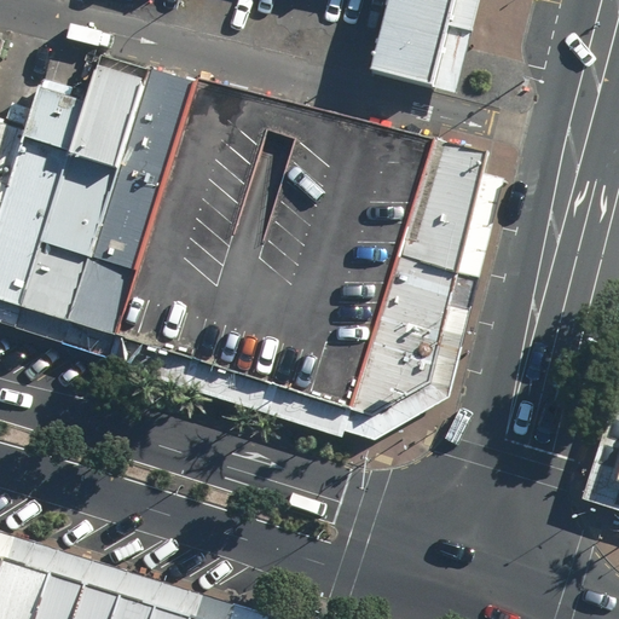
[(428,86),(450,0),(387,0),(365,80),(426,96),(428,86)]
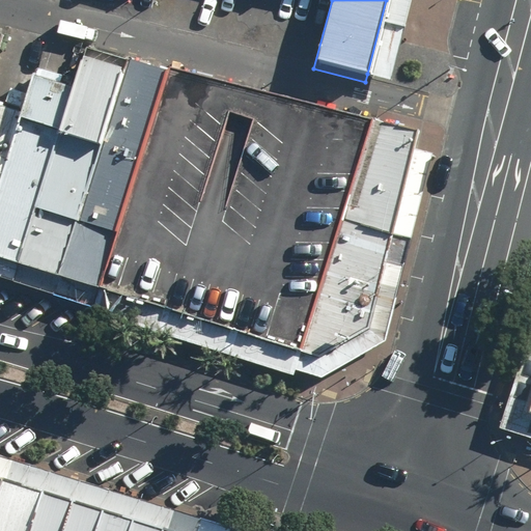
[(73,87),(18,262),(59,275),(124,67),(83,54),(73,87)]
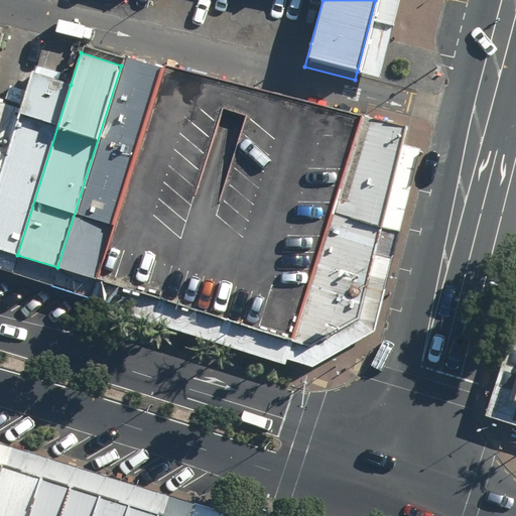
[(121,66),(57,267),(95,279),(162,69),(124,56),(121,66)]
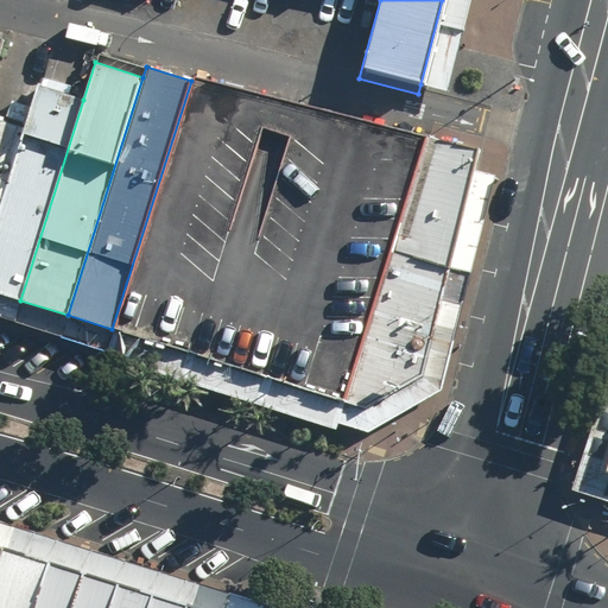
[(24,128),(0,203),(0,293),(20,301),(83,100),(68,94),(70,84),(40,75),(24,128)]
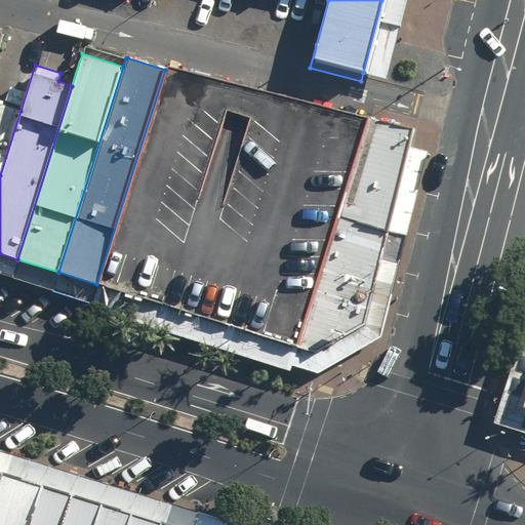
[(165,70),(96,284),(312,353),(361,331),(413,129),(246,86),(167,65),(165,70)]
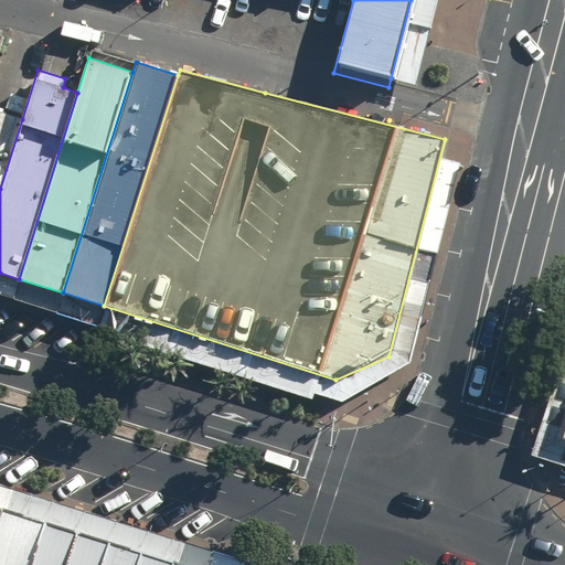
[(0,189),(22,119),(0,112),(0,189)]
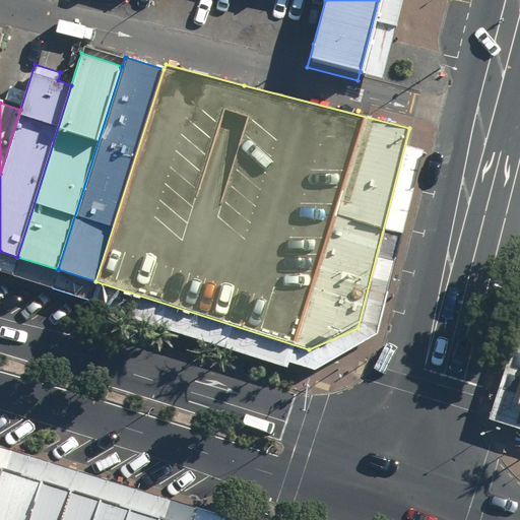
[(519,324),(490,420),(519,430),(519,324)]
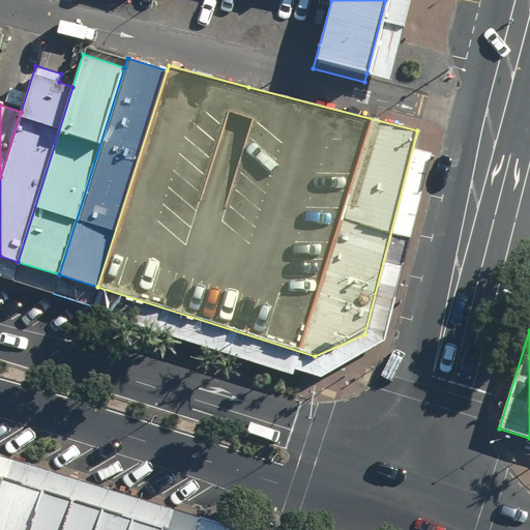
[(2,478),(0,482),(0,529),(28,529),(41,491),(2,478)]
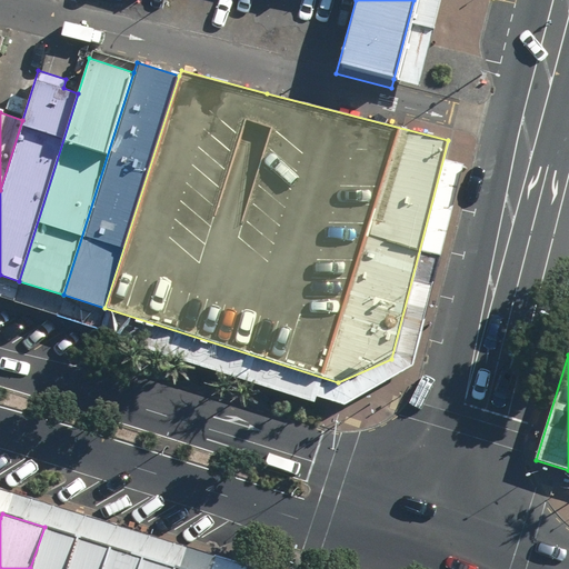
[(45,527),(30,568),(68,568),(78,537),(45,527)]
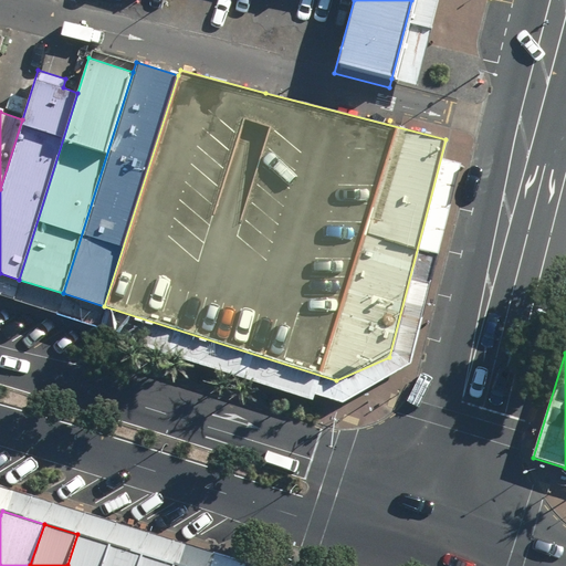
[(77,534),(67,565),(101,565),(108,544),(77,534)]
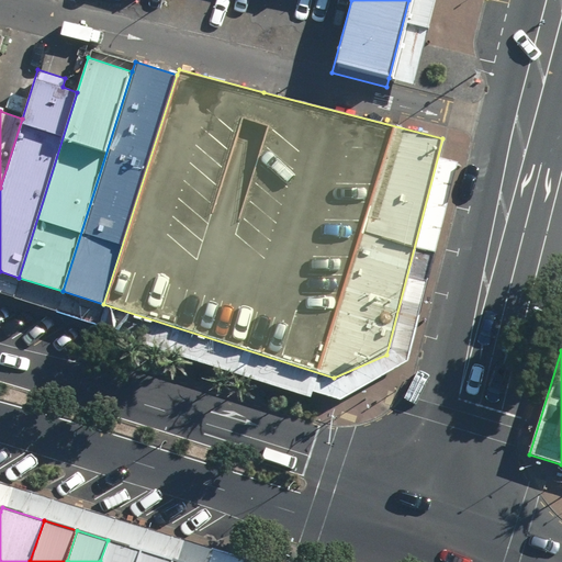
[(100,561),(136,561),(141,550),(108,540),(100,561)]
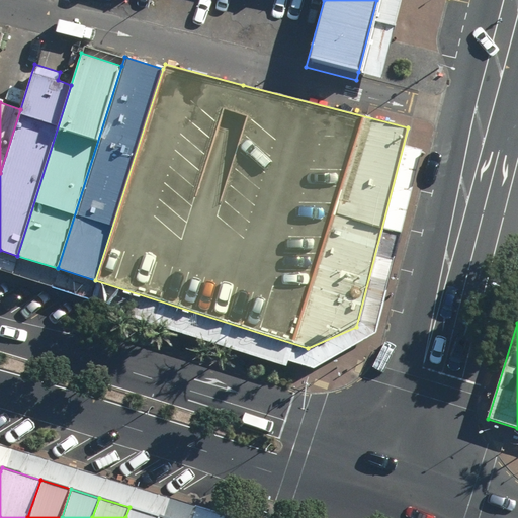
[(125,517),(157,517),(158,516),(130,507),(125,517)]
